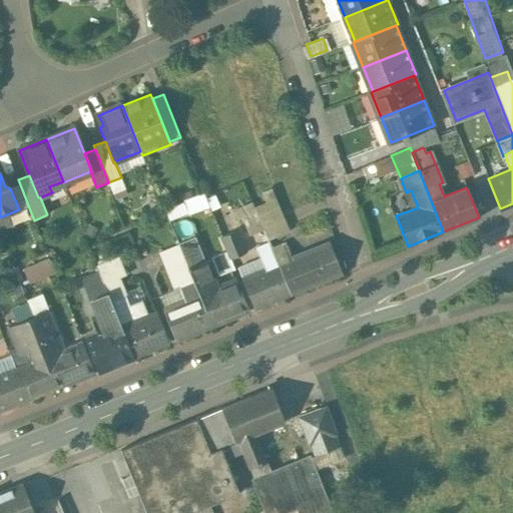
[(272,189),(264,192),(267,202),(276,198),(272,189)]
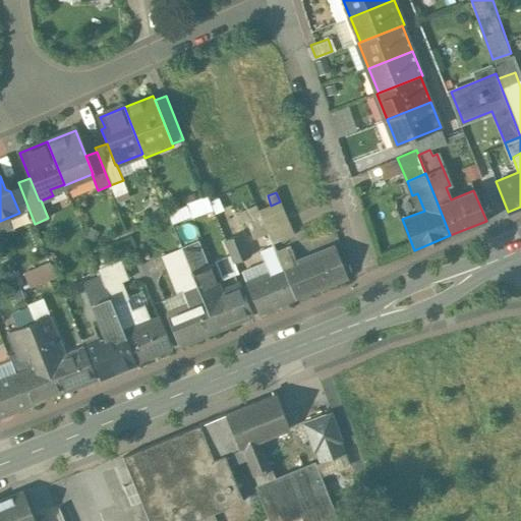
[(175,222),(214,207),(210,195),(170,211),(175,222)]
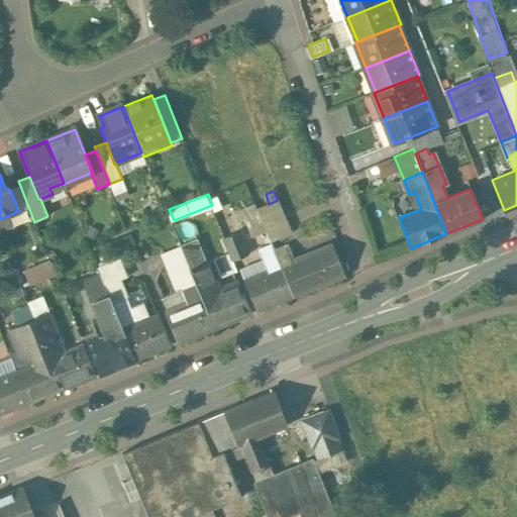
[(279,208),(260,217),(265,230),(270,240),(289,232),(279,208)]
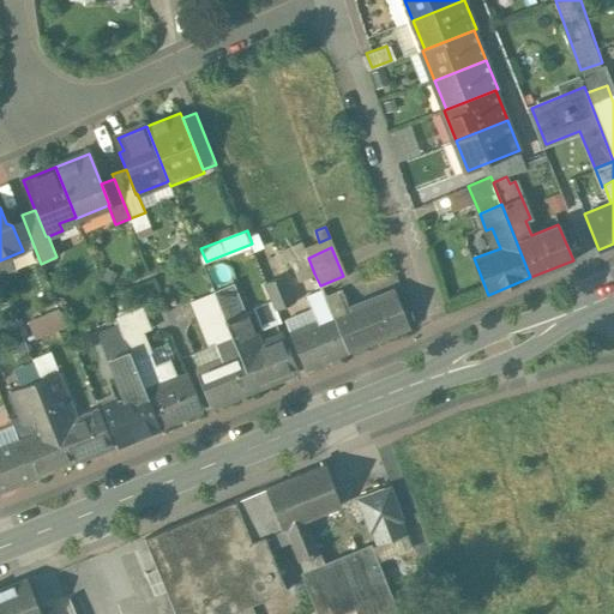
[(307,256),(290,262),(299,280),(314,274),(308,258),(307,256)]
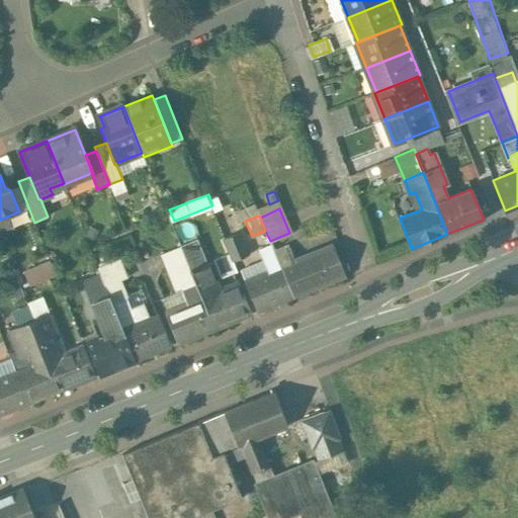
[(239,233),(223,239),(232,261),(247,255),(239,233)]
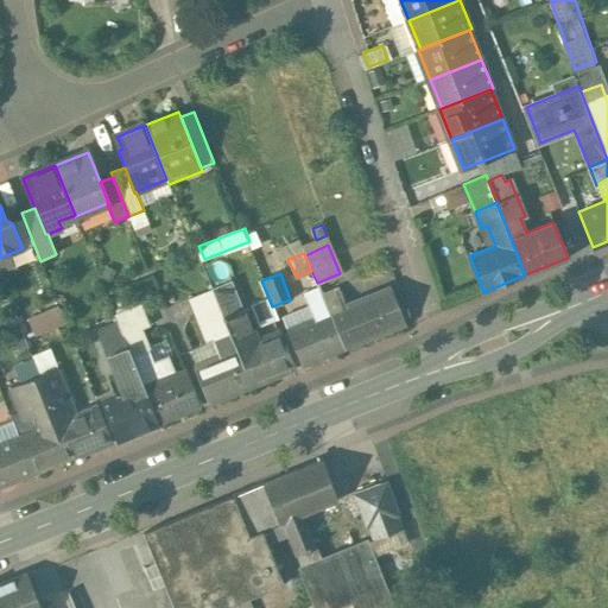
[(232,280),(211,287),(229,331),(251,385),(292,368),(278,334),(252,343),(249,337),(252,331),(232,280)]
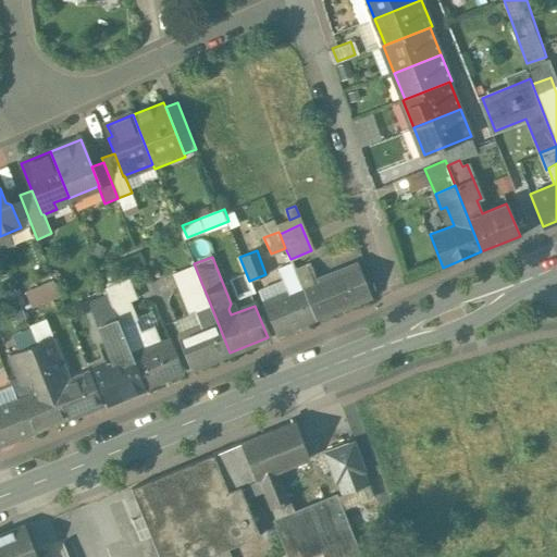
[(194,263),(193,260),(173,269),(183,296),(185,295),(192,311),(195,309),(210,304),(194,263)]
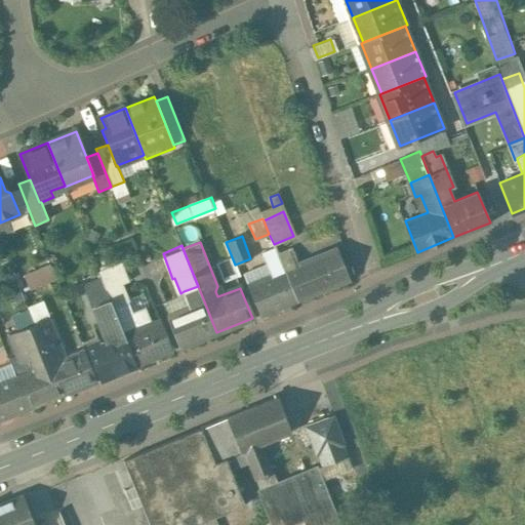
[(336,248),(298,264),(292,248),(278,254),(296,299),(349,278),(336,248)]
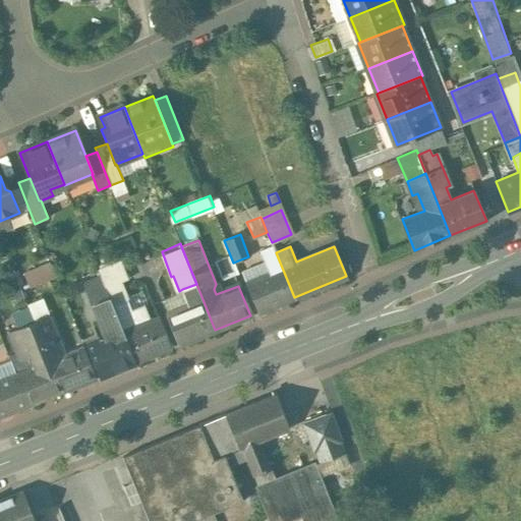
[(273,247),(261,252),(269,273),(246,283),(258,312),(294,297),(276,252),(273,247)]
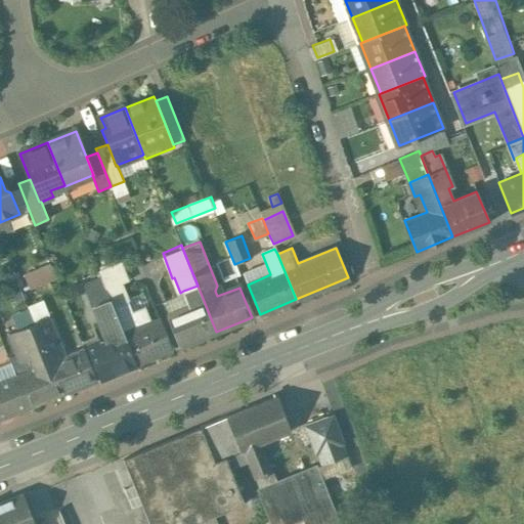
[(120,262),(98,271),(102,279),(110,299),(113,307),(127,301),(120,282),(127,280),(120,262)]
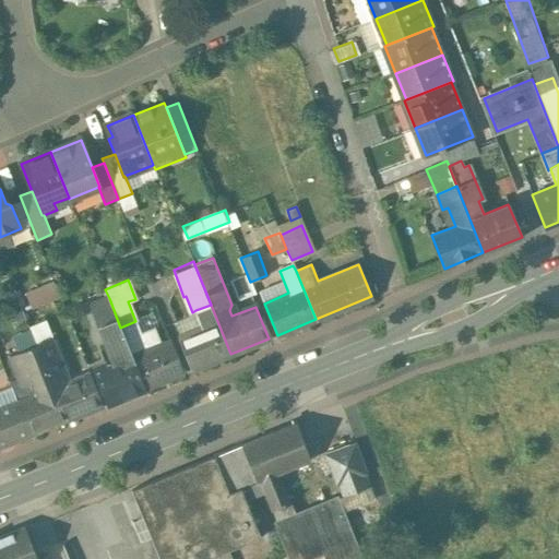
[(33,307),(59,297),(54,281),(26,290),(33,307)]
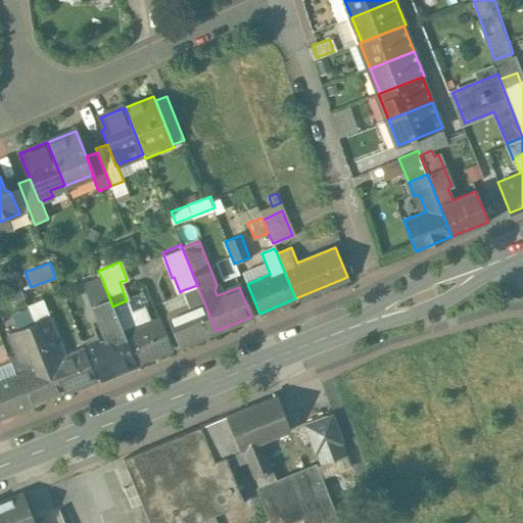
[(102,279),(86,285),(92,300),(93,300),(95,304),(109,298),(102,279)]
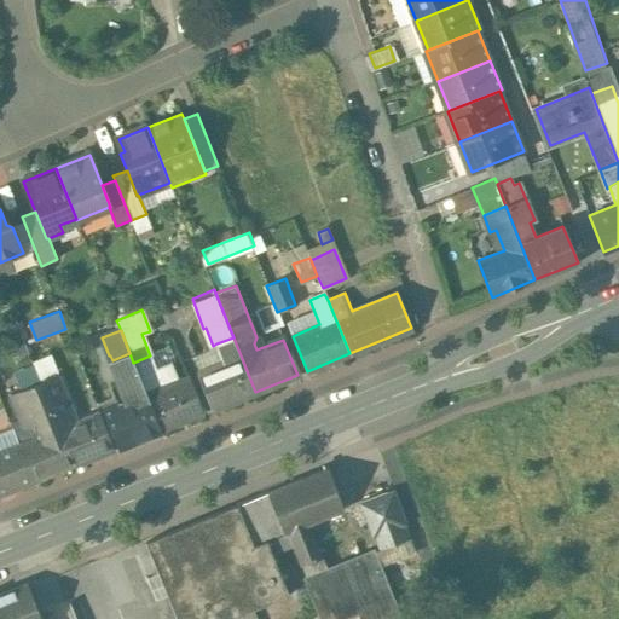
[(233,337),(217,343),(225,363),(198,374),(213,409),(255,392),(233,337)]
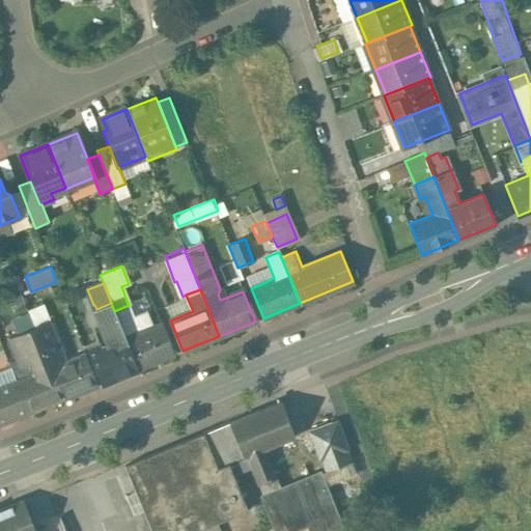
[(110,343),(88,352),(102,384),(138,369),(114,311),(111,303),(96,309),(95,309),(110,343)]
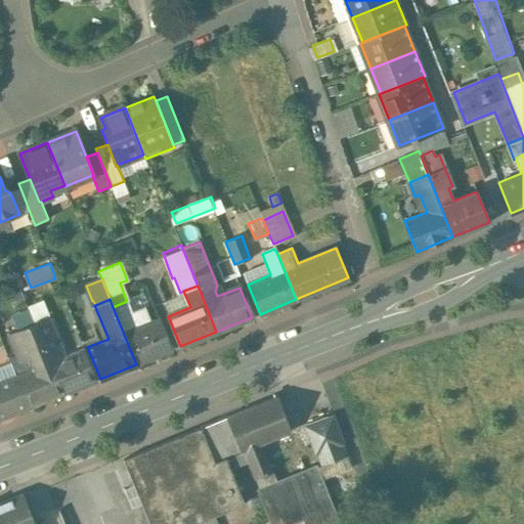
[(138,328),(127,301),(113,307),(136,364),(172,349),(160,319),(138,328)]
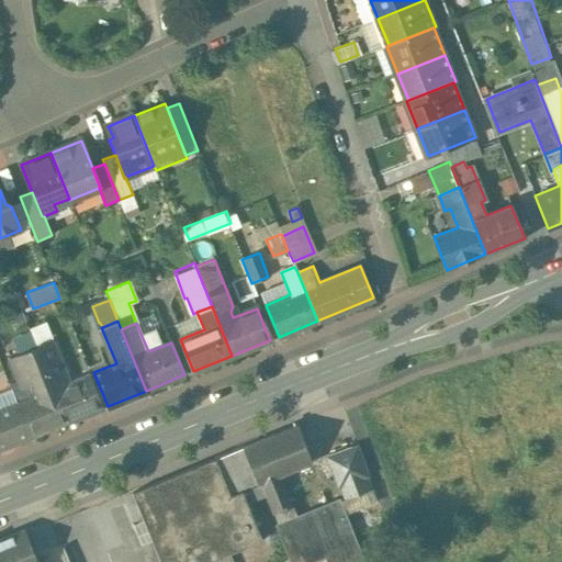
[(90,373),(70,381),(54,339),(36,346),(67,423),(103,407),(90,373)]
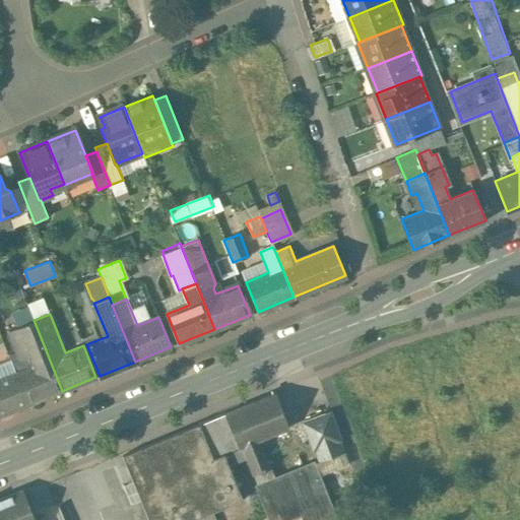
[(62,391),(34,320),(7,331),(18,360),(29,355),(34,366),(16,373),(28,404),(62,391)]
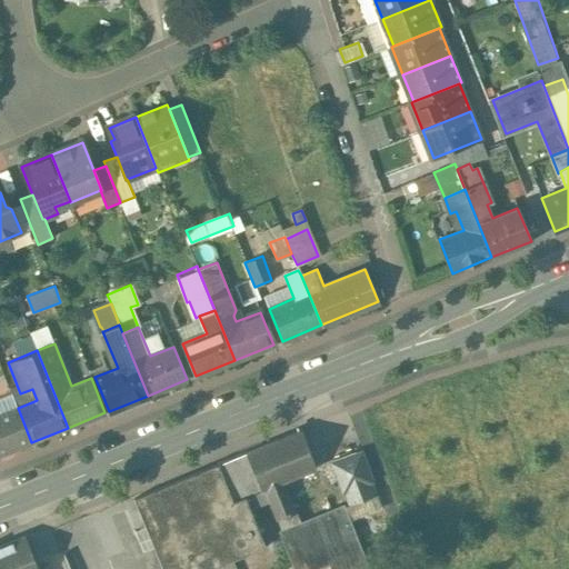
[(18,408),(0,415),(0,455),(31,442),(18,408)]
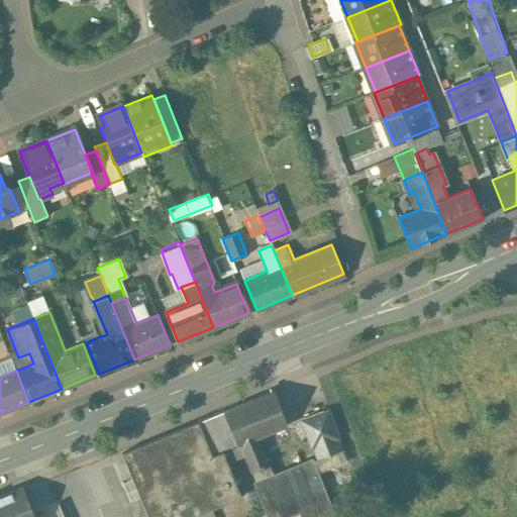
[(274,391),(196,422),(206,444),(216,440),(221,452),(237,445),(240,444),(244,454),(256,483),(274,476),(269,466),(257,437),(287,425),(274,391)]
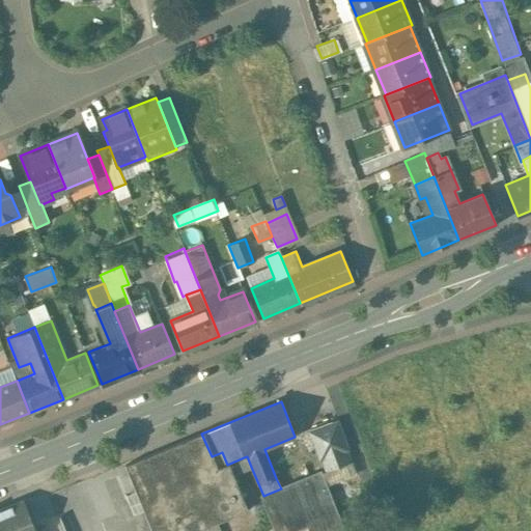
[(339,425),(310,437),(325,472),(353,462),(339,425)]
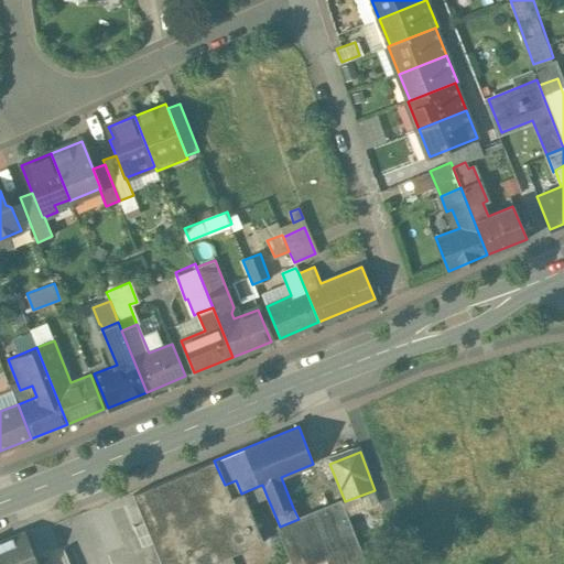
[(236,480),(225,485),(214,461),(132,494),(161,563),(208,563),(263,542),(248,505),(267,496),(262,485),(259,486),(241,494),(236,480)]
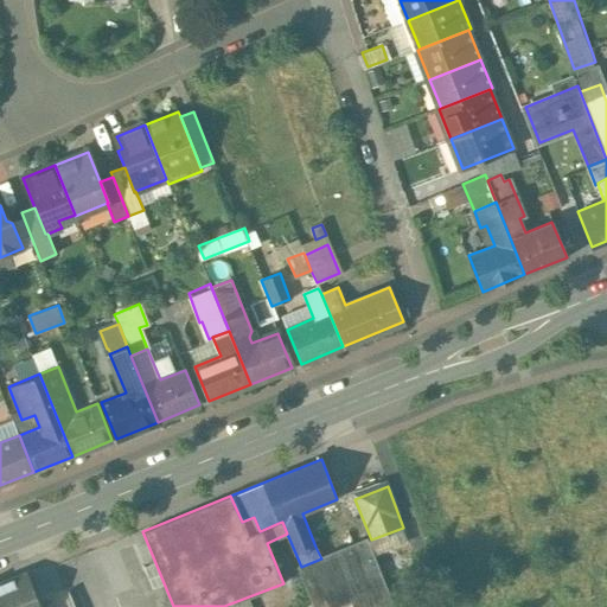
[(301,567),(300,568),(317,606),(332,606),(351,599),(353,606),(381,606),(390,604),(365,541),(321,558),(301,567)]
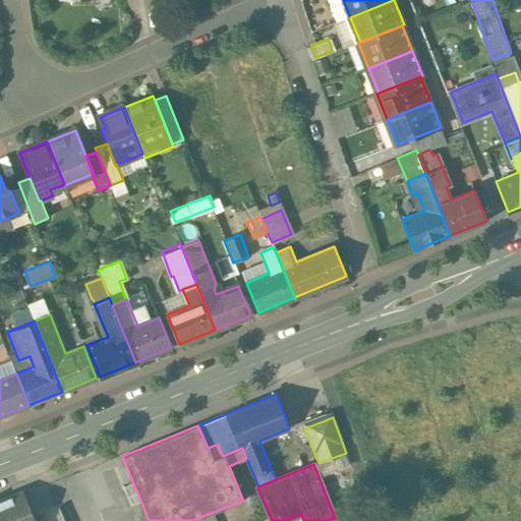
[(34,520),(22,491),(0,501),(0,520),(34,520)]
